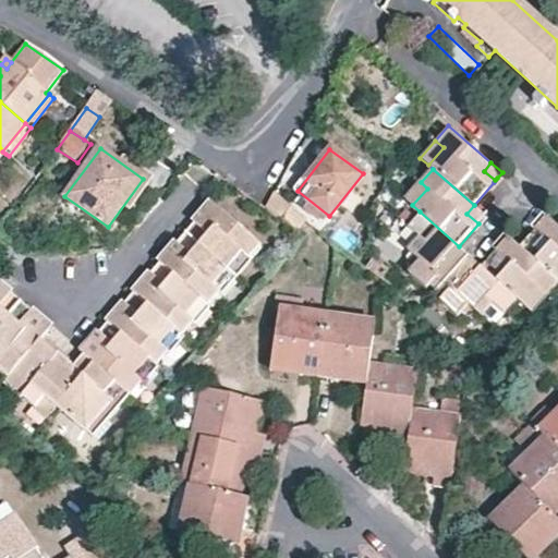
[(427,189),(421,182),(405,199),(412,205),(427,189)]
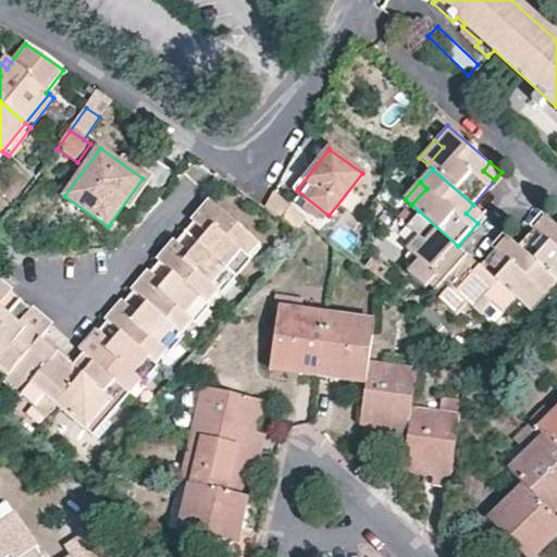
[(273,192),(263,207),(296,230),(305,219),(295,210),(286,203),(273,192)]
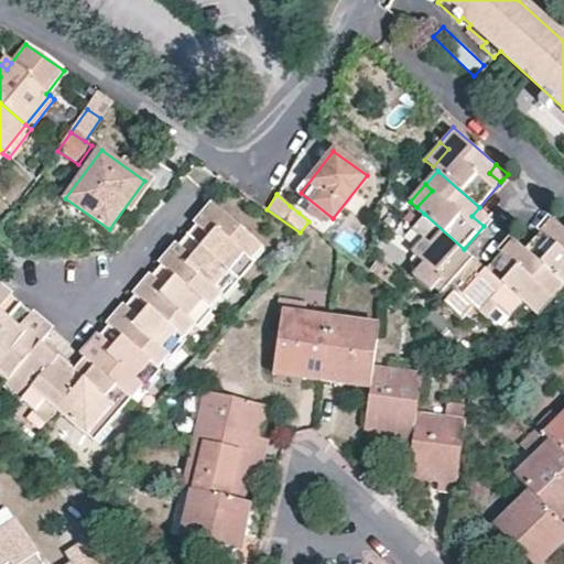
[(217,207),(205,221),(217,231),(229,218),(217,207)]
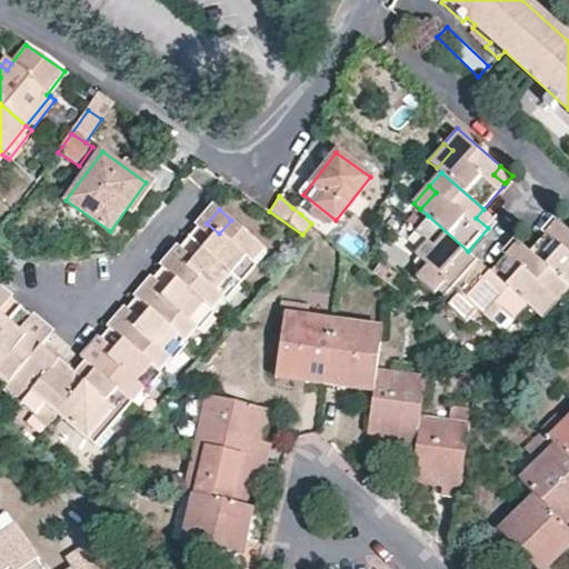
[(496,219),(483,209),(476,218),(488,228),(492,223),(496,219)]
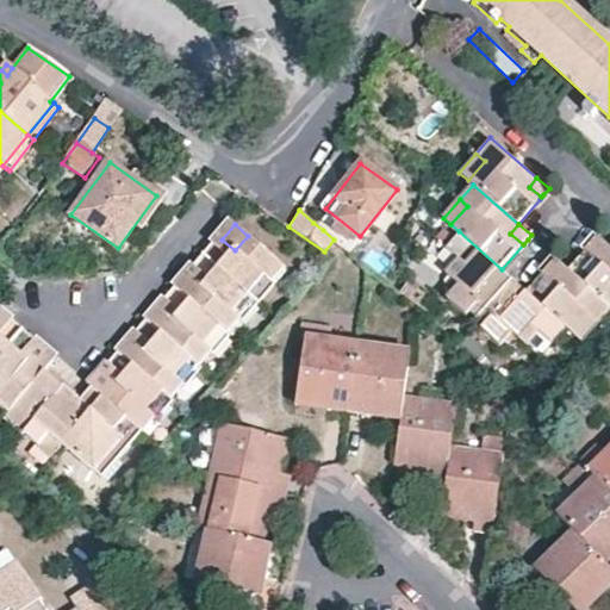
[(502,269),(459,231),(446,246),(459,256),(446,272),(461,284),(448,299),(467,316),(472,310),(480,317),(509,286),(497,275),(502,269)]
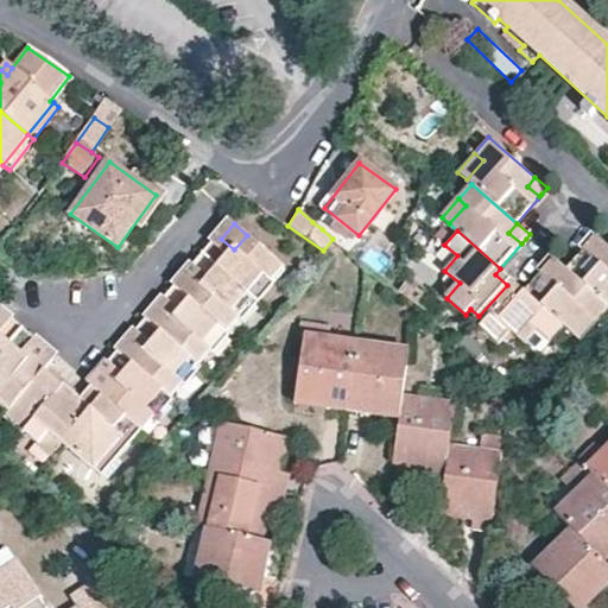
[(234,249),(221,239),(206,258),(258,302),(274,283),(265,276),(278,260),(247,235),(234,249)]
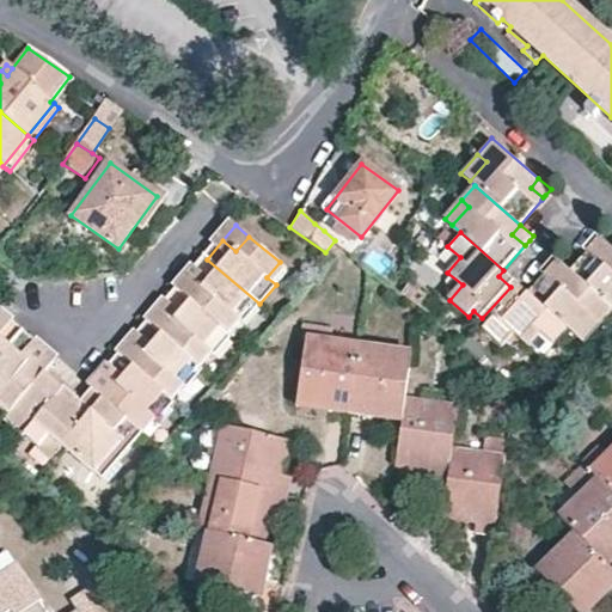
[(607,256),(611,250),(611,243),(603,237),(598,242),(595,244),(607,256)]
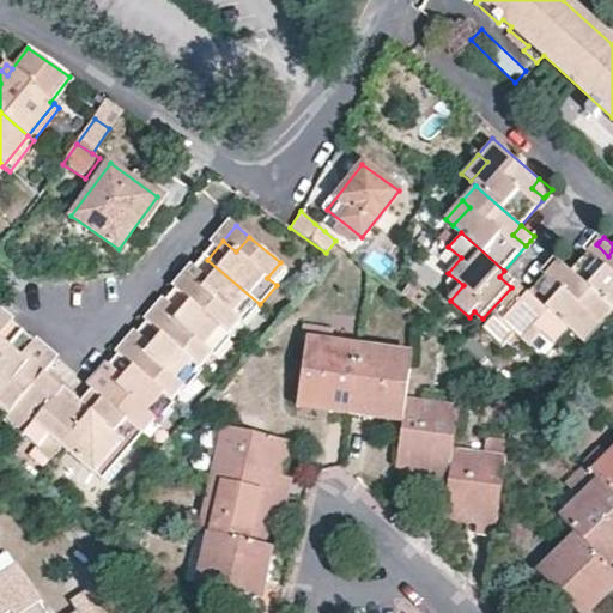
[(595,247),(572,271),(612,307),(612,250),(608,256),(596,244),(595,247)]
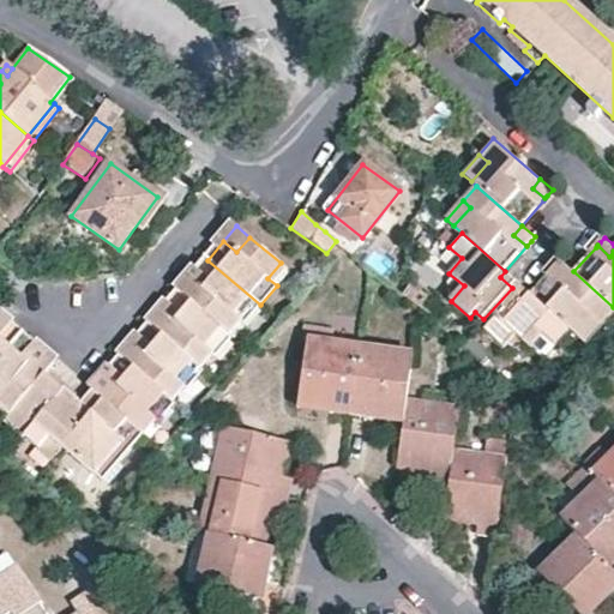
[(558,263),(552,270),(565,281),(573,271),(561,259),(558,263)]
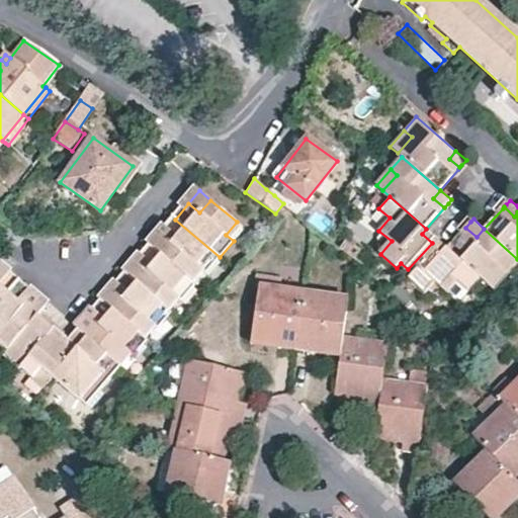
[(220,257),(175,220),(160,236),(171,246),(161,257),(187,278),(197,267),(204,273),(220,257)]
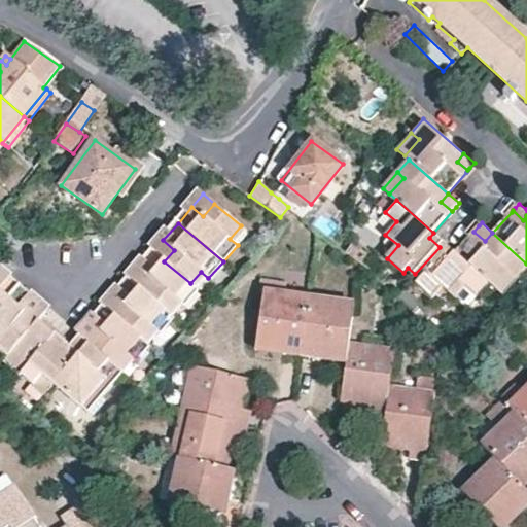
[(248,233),(241,225),(230,239),(238,245),(248,233)]
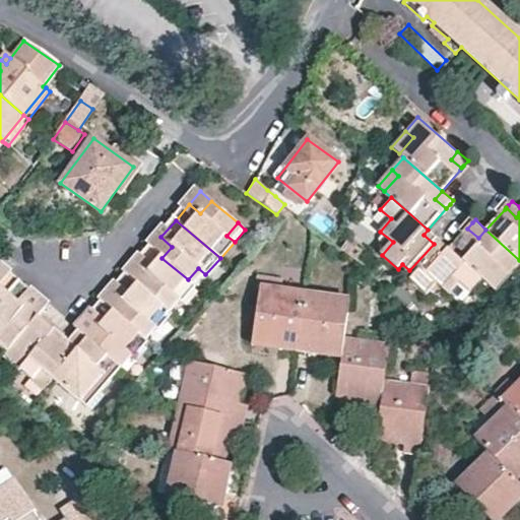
[(467,229),(450,249),(484,278),(490,283),(502,268),(510,274),(519,262),(519,260),(485,230),(478,238),(467,229)]
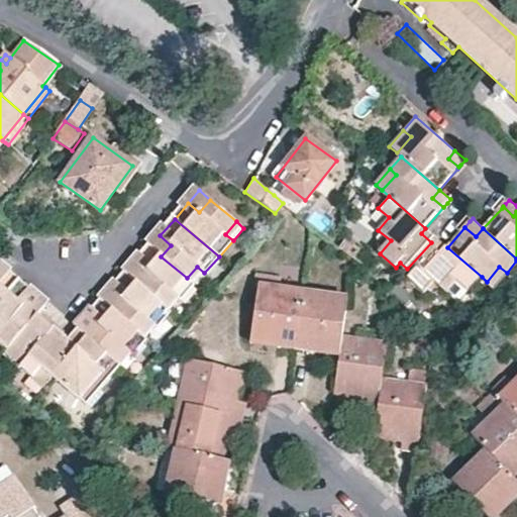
[(435,237),(425,228),(421,233),(431,242),(435,237)]
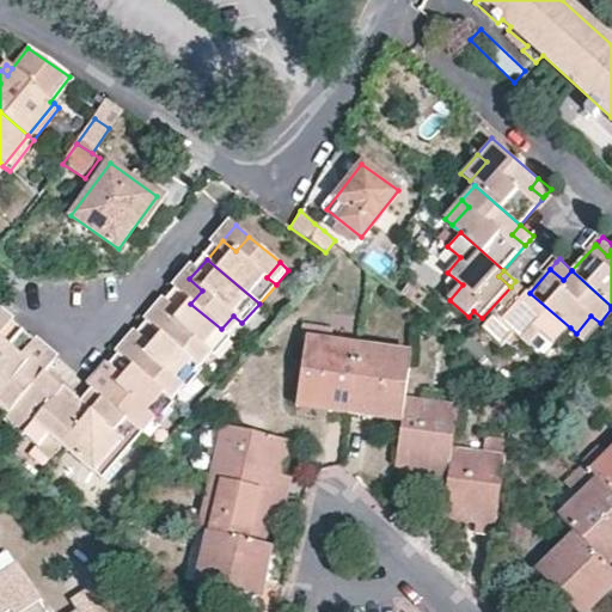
[(399,292),(420,307),(435,288),(414,274),(399,292)]
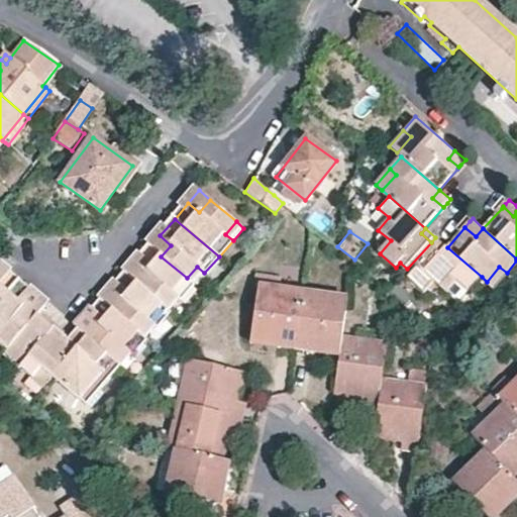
[(171,245),(160,235),(149,247),(161,256),(171,245)]
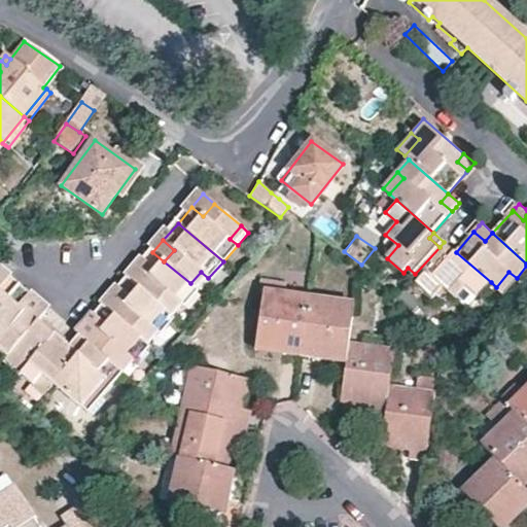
[(444,242),(440,247),(452,257),(456,252),(444,242)]
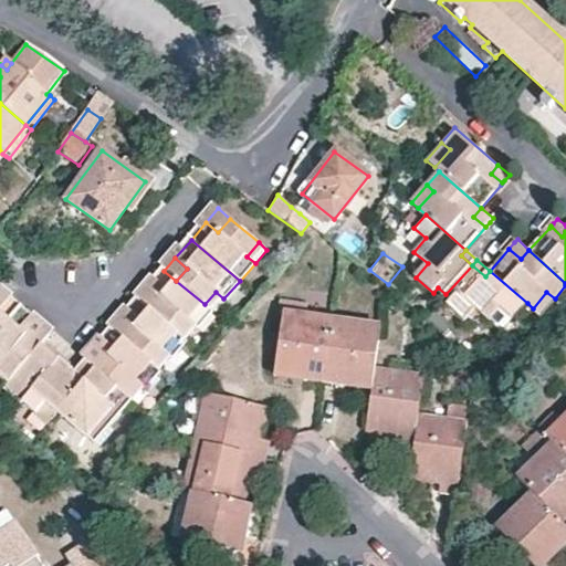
[(485,276),(472,265),(446,294),(452,300),(447,304),(465,321),(478,307),(490,318),(502,305),(515,317),(527,303),(490,271),(485,276)]
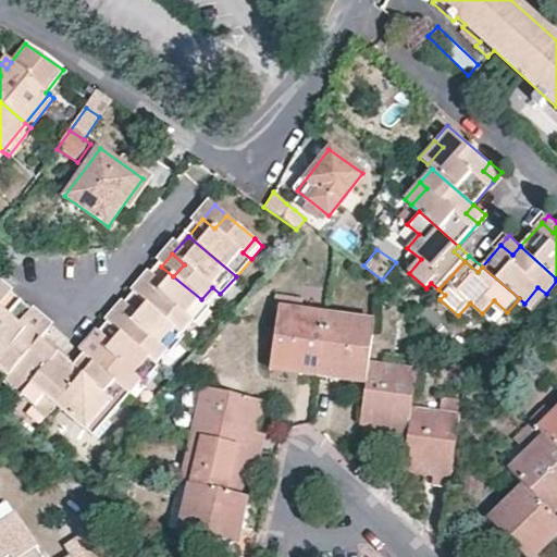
[(209,307),(201,299),(173,276),(161,267),(147,283),(159,294),(148,306),(175,330),(186,317),(195,324),(209,307)]
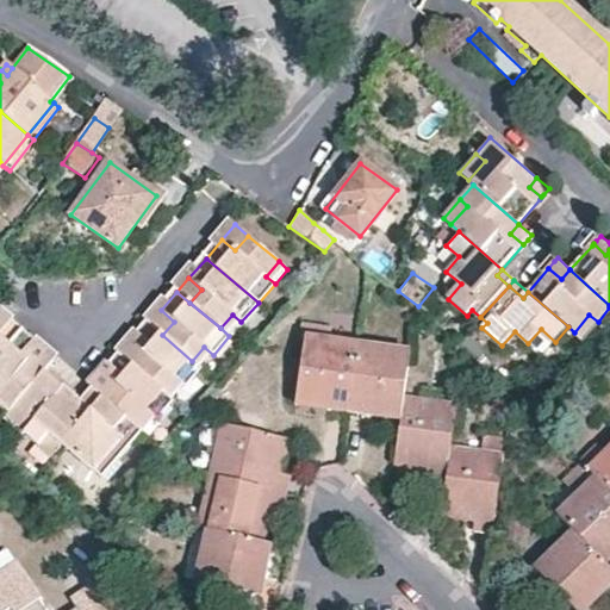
[(174,322),(161,310),(149,324),(162,335),(174,322)]
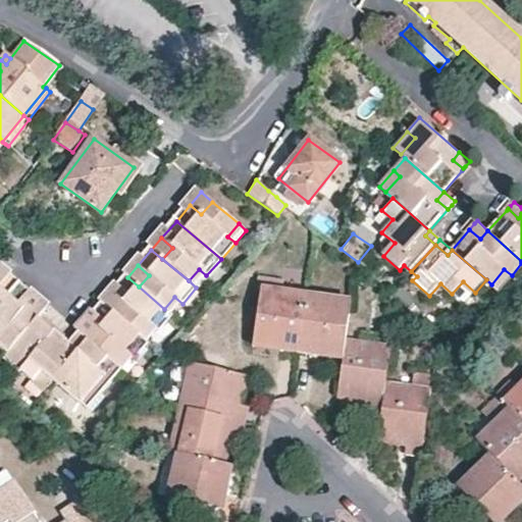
[(196,288),(206,275),(199,269),(189,280),(196,288)]
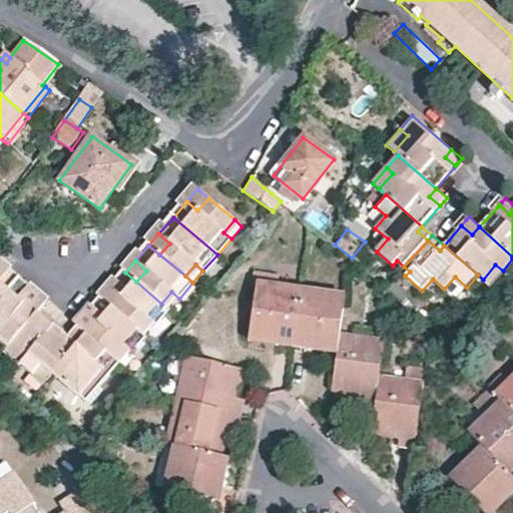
[(495,265),(483,280),(489,286),(503,271),(495,265)]
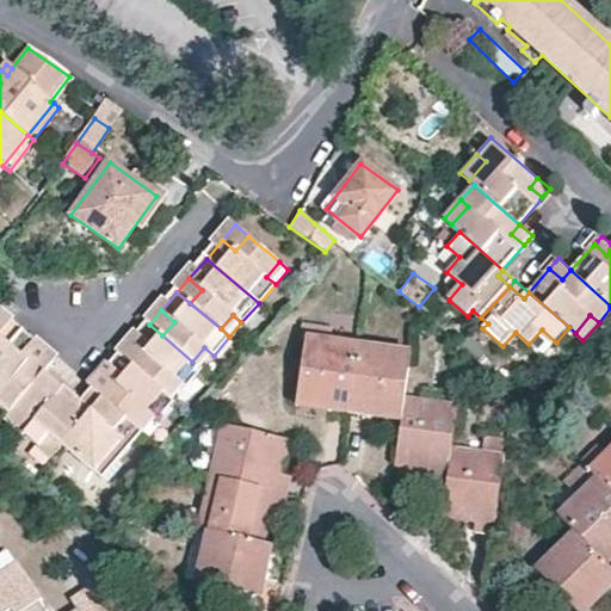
[(0,363),(23,337),(4,320),(0,322),(0,363)]
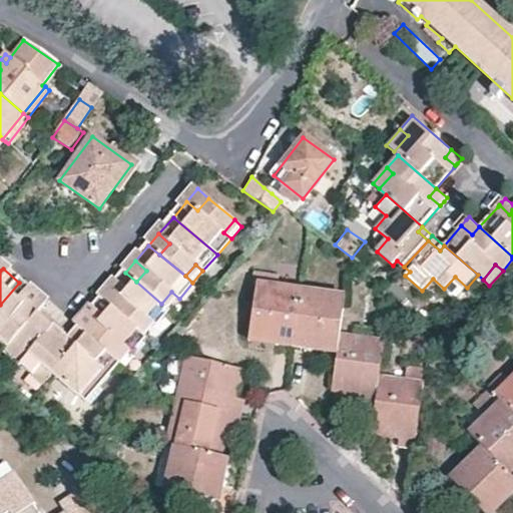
[(168,310),(161,304),(136,282),(125,273),(112,289),(123,298),(112,310),(138,331),(148,319),(155,326),(168,310)]
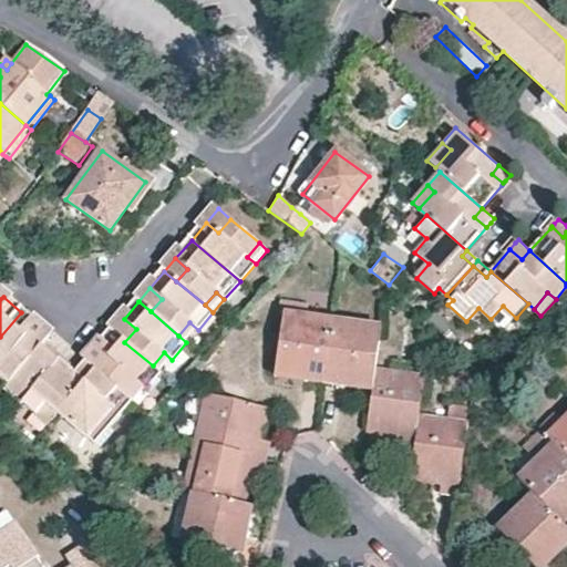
[(274,375),(323,383),(332,328),(303,323),(306,306),(279,301),(277,321),(281,322),(274,375)]
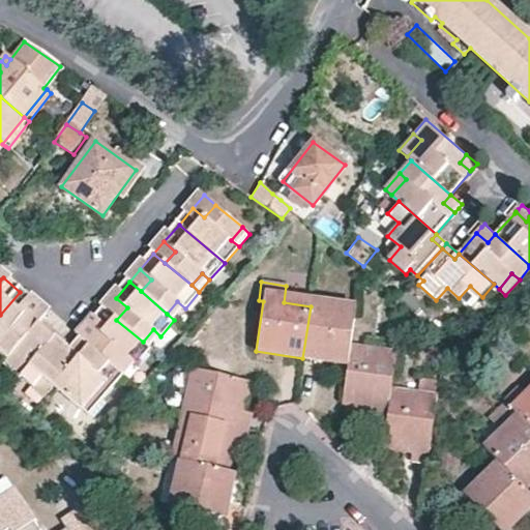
[(26,316),(35,304),(20,292),(0,315),(0,345),(2,342),(16,354),(38,326),(26,316)]
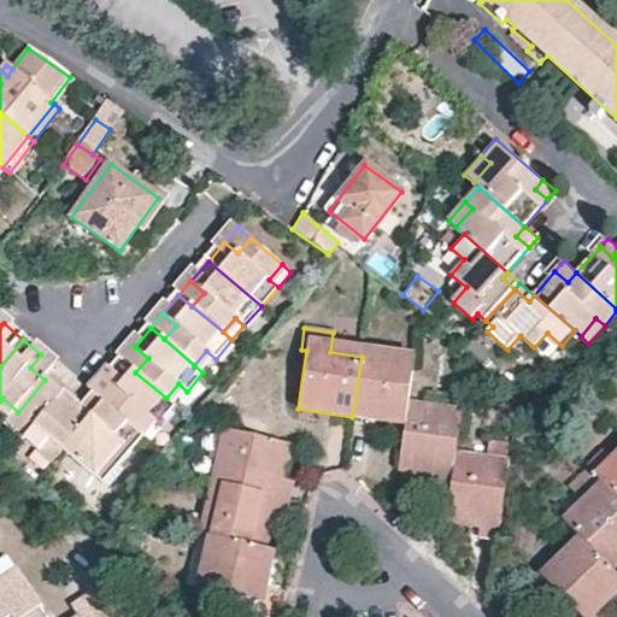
[(148,358),(135,347),(123,362),(135,372),(148,358)]
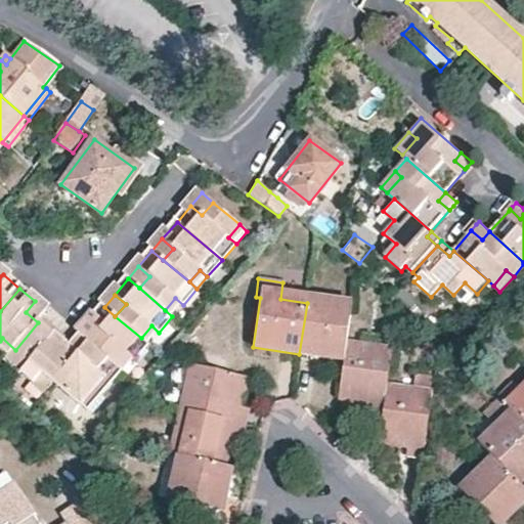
[(172,316),(183,305),(175,298),(165,310),(172,316)]
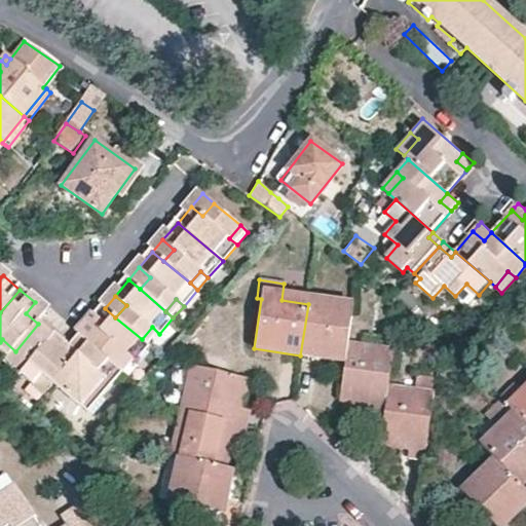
[(47,313),(35,302),(26,313),(38,324),(47,313)]
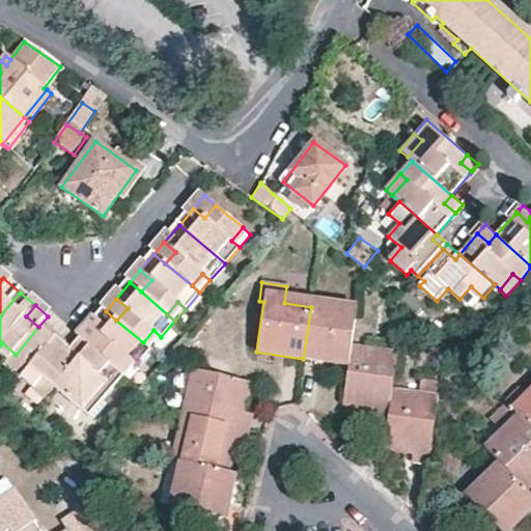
[(311,307),(303,359),(350,365),(352,352),(357,313),(311,307)]
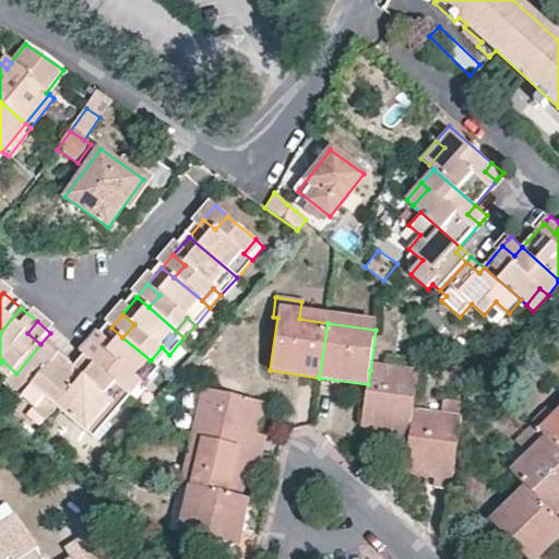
[(158,367),(151,360),(122,337),(111,328),(95,345),(107,356),(95,369),(104,376),(122,392),(134,378),(142,385),(158,367)]
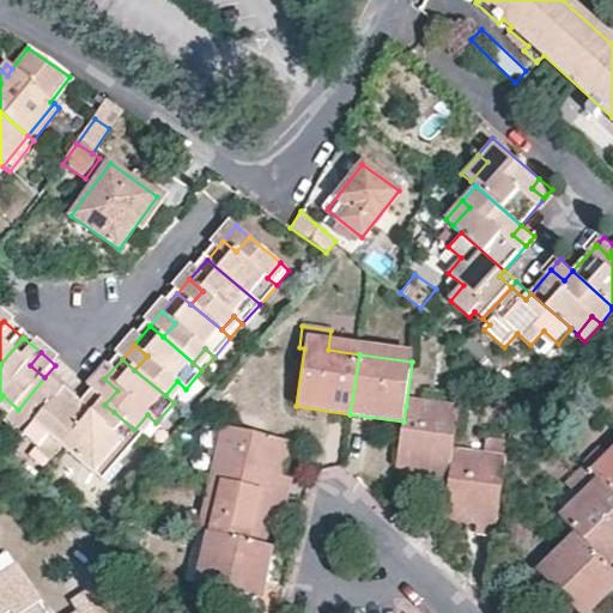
[(80,407),(44,377),(18,410),(12,417),(6,423),(40,450),(49,438),(64,450),(91,417),(80,407)]
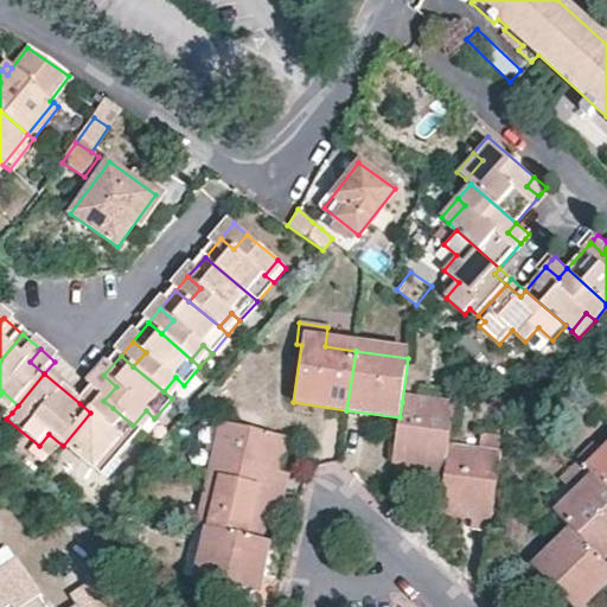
[(116,387),(103,375),(90,390),(103,401),(116,387)]
